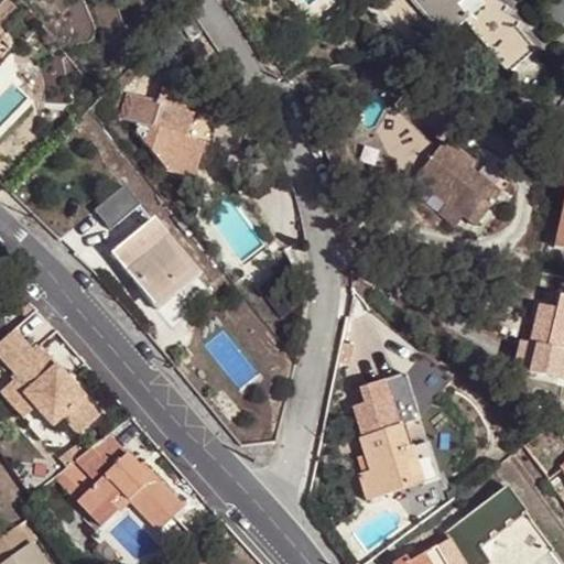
[(501,13),(505,9),(492,0),(412,0),(444,38),(464,21),(507,73),(532,52),(513,29),(517,24),(501,13)]
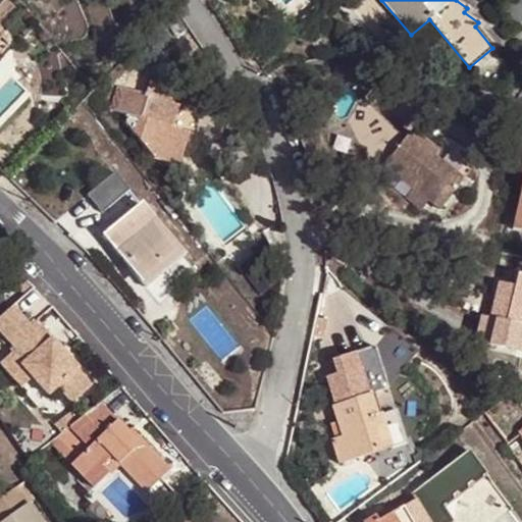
[(521,0),(518,0),(509,12),(521,23),(521,21),(521,0)]
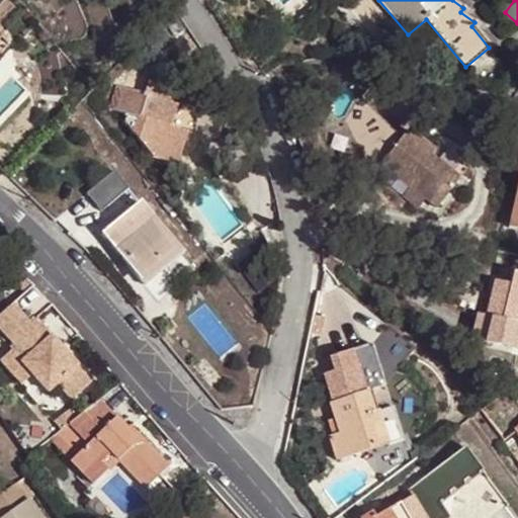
[(2,36),(4,34),(0,30),(0,54),(10,45),(2,36)]
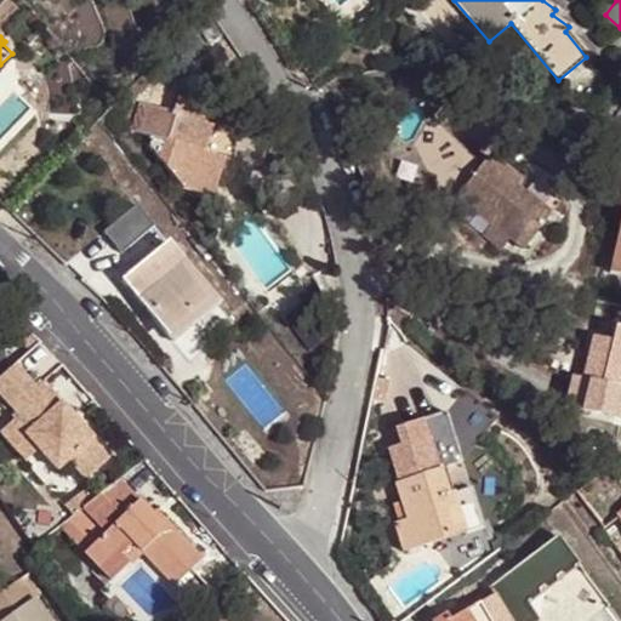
[(174,113),(205,124),(209,112),(210,108),(178,97),(174,113)]
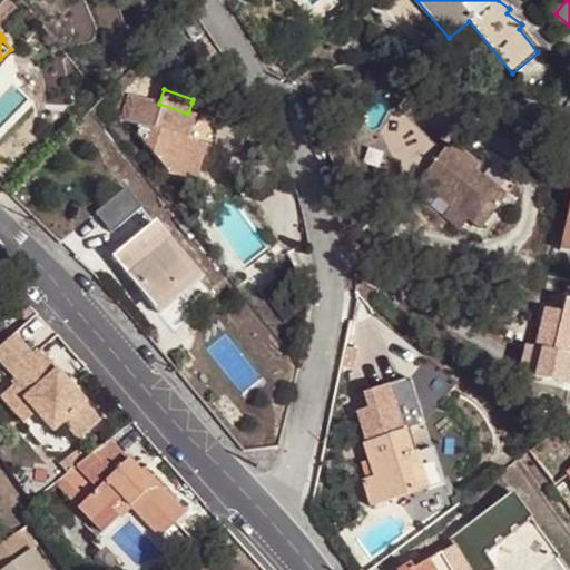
[(192,102),(188,114),(159,104),(129,94),(121,120),(140,126),(137,135),(167,173),(194,182),(206,146),(214,148),(215,141),(215,128),(210,119),(208,115),(200,108),(192,102)]
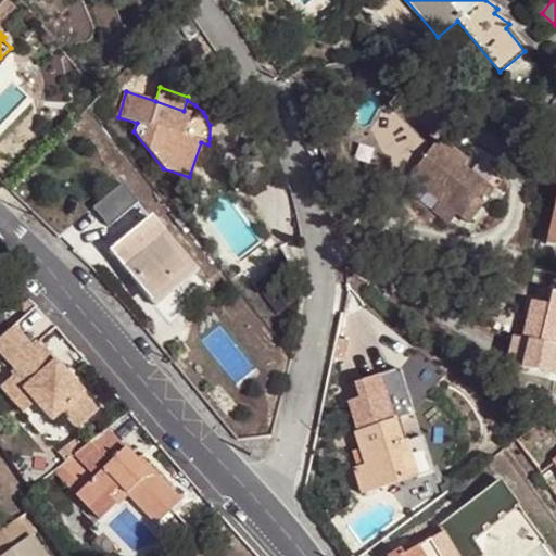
[(465,162),(438,140),(409,176),(468,222),(501,180),(469,156),(465,162)]
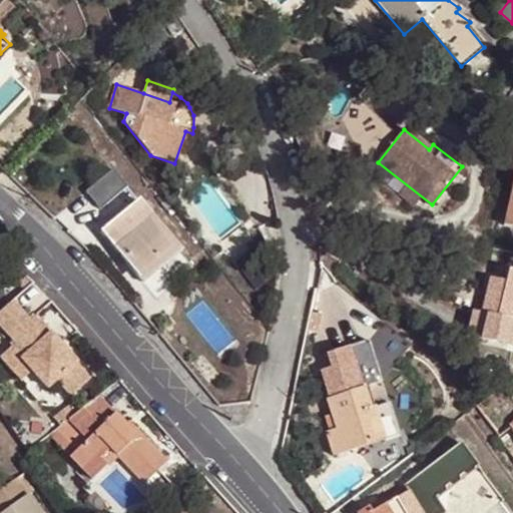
[(512,179),(504,224),(512,226),(512,179)]
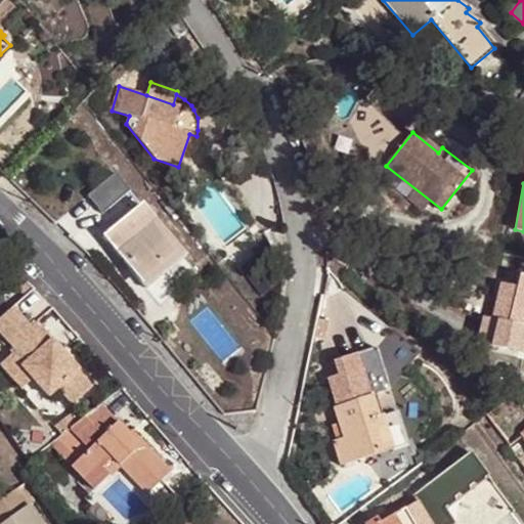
[(159,265),(175,253),(151,224),(155,222),(141,206),(102,237),(144,289),(165,272),(159,265)]
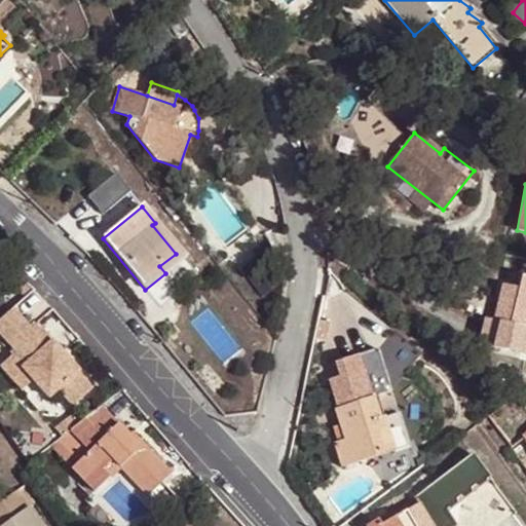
[(180,291),(198,275),(155,223),(152,225),(176,254),(159,266),(165,273),(180,291)]
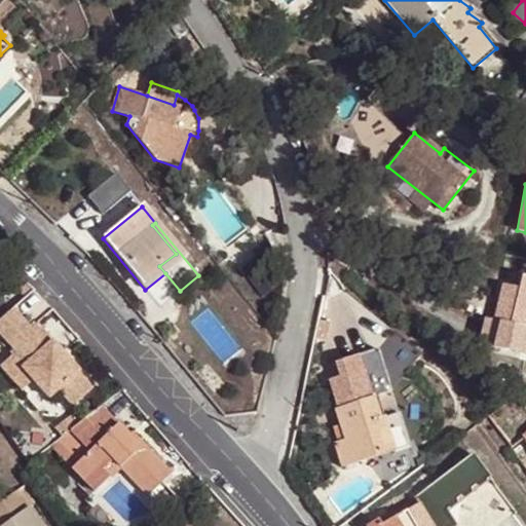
[(525,278),(521,277),(518,290),(502,286),(495,316),(486,314),(479,344),(520,354),(525,331),(525,330),(525,278)]
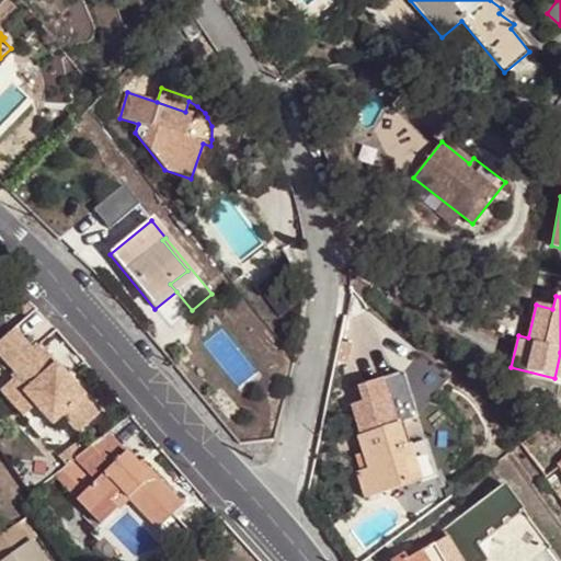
[(27,318),(36,310),(24,299),(15,304),(27,318)]
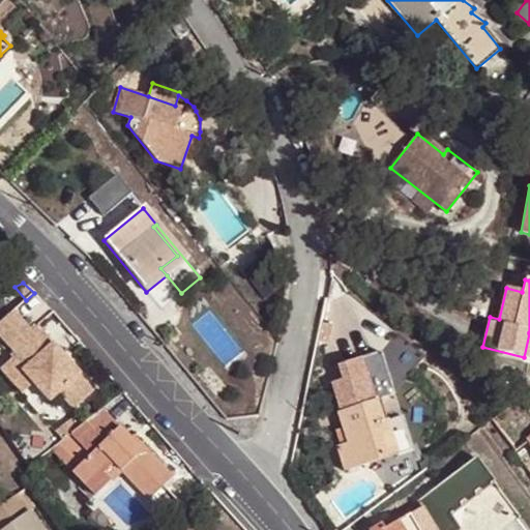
[(71,409),(93,390),(36,325),(31,330),(13,311),(0,322),(0,335),(17,354),(11,358),(23,371),(33,383),(50,401),(58,393),(71,409)]
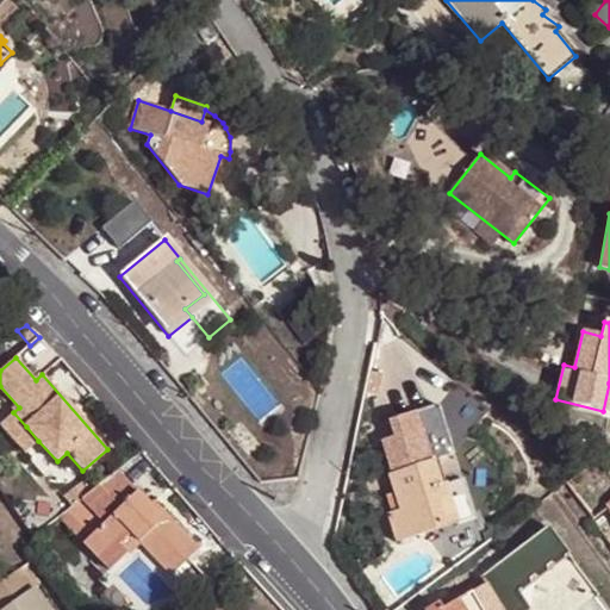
[(25,453),(38,441),(26,427),(13,439),(25,453)]
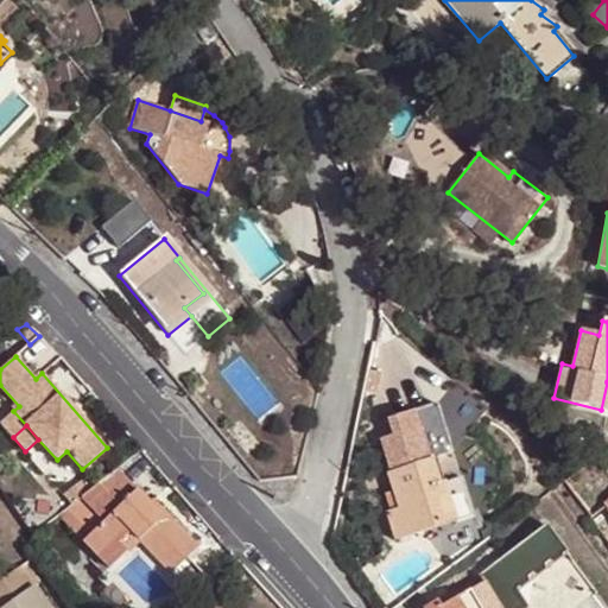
[(425,434),(407,436),(411,454),(428,451),(425,434)]
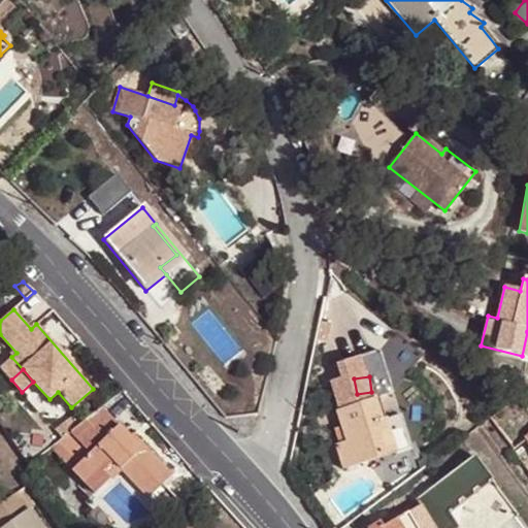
[(378,398),(373,399),(381,420),(386,418),(378,398)]
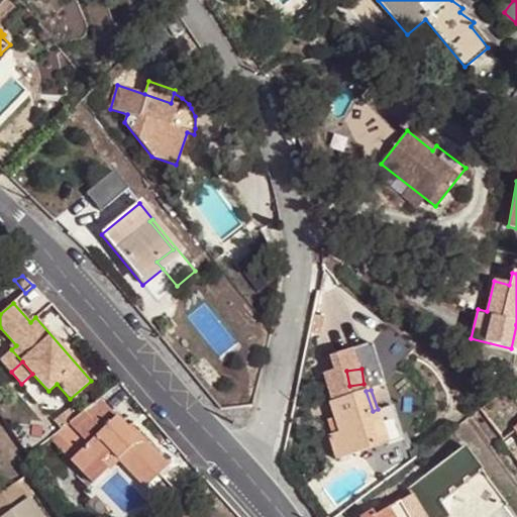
[(366,391),(329,403),(334,418),(339,433),(331,435),(329,436),(336,459),(388,442),(378,409),(373,411),(366,391)]
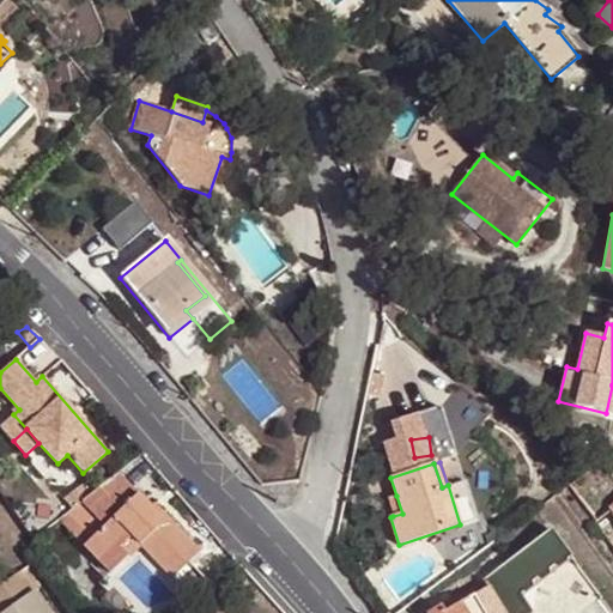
[(143,510),(149,505),(119,473),(82,502),(105,526),(84,546),(110,574),(127,556),(120,547),(131,536),(139,545),(171,578),(200,551),(167,516),(157,525),(143,510)]
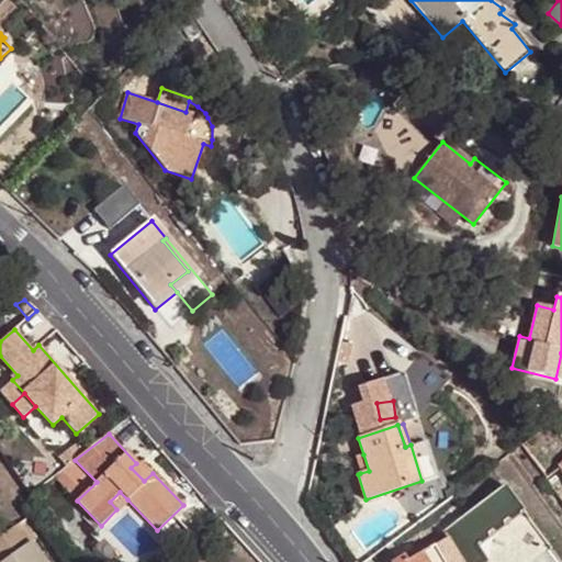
[(427,439),(411,445),(422,481),(439,475),(427,439)]
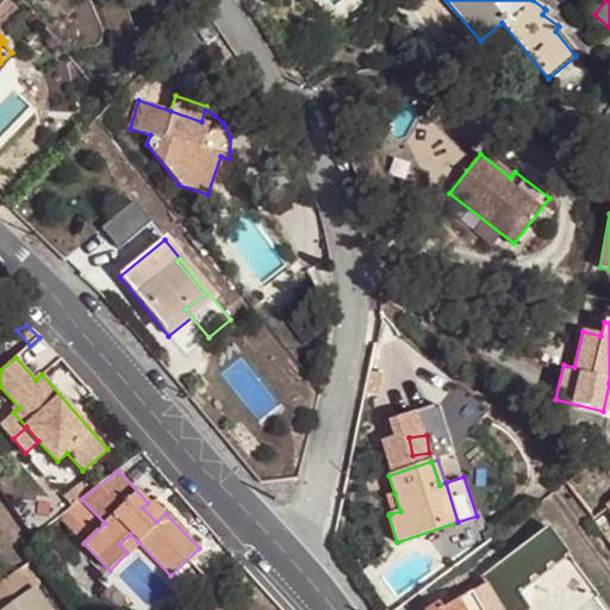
[(394,493),(386,497),(391,514),(400,511),(394,493)]
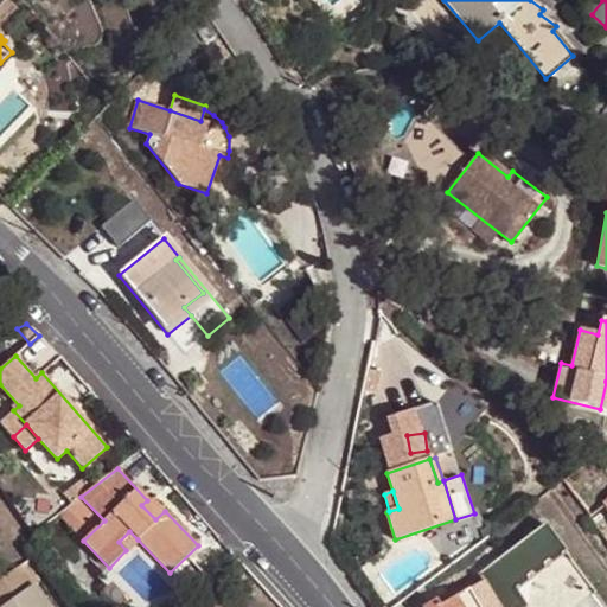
[(83,541),(104,521),(81,497),(58,515),(83,541)]
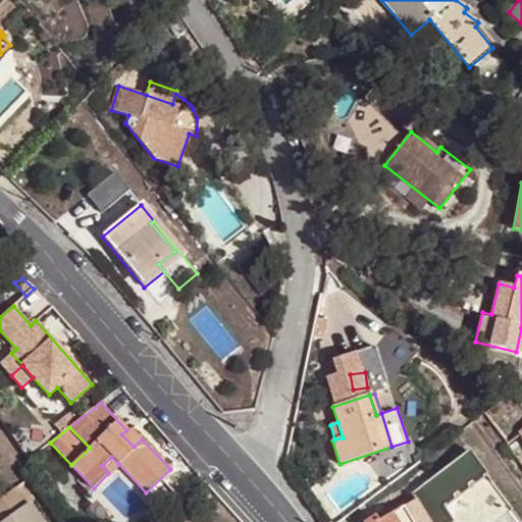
[(126,430),(121,434),(134,447),(142,439),(129,427),(126,430)]
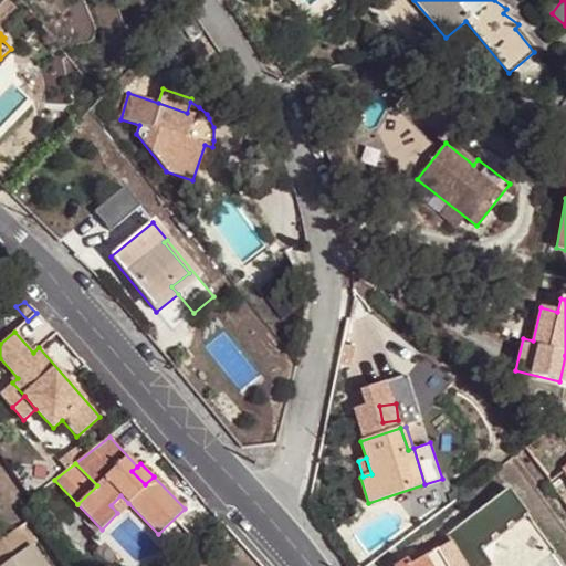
[(448,542),(437,549),(447,565),(457,565),(462,564),(463,565),(485,565),(489,564),(479,549),(526,514),(507,489),(480,509),(493,527),(474,542),(467,538),(456,526),(452,530),(458,537),(450,544),(448,542)]
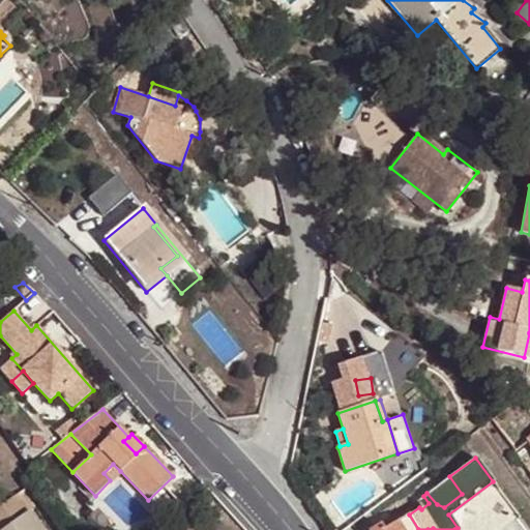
[(110,480),(120,471),(113,464),(104,473),(110,480)]
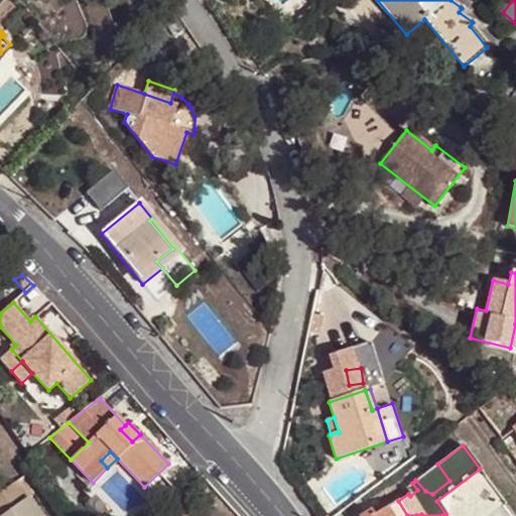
[(437,464),(415,480),(425,491),(432,494),(449,481),(437,464)]
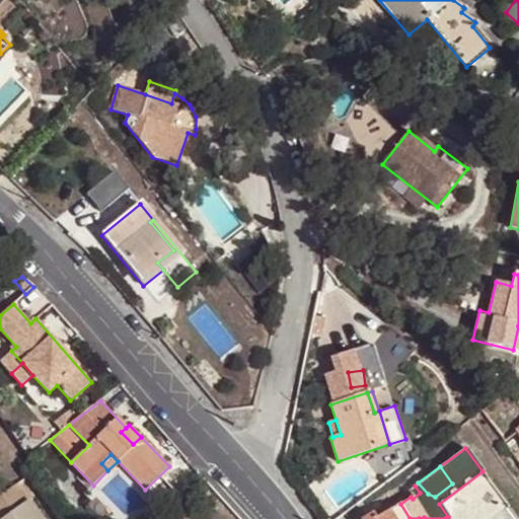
[(28,501),(35,496),(23,478),(16,485),(28,501)]
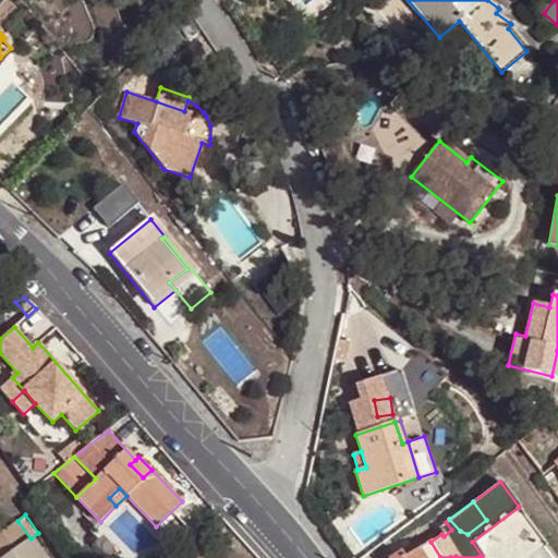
[(45,557),(31,538),(17,521),(0,533),(0,557),(45,557)]
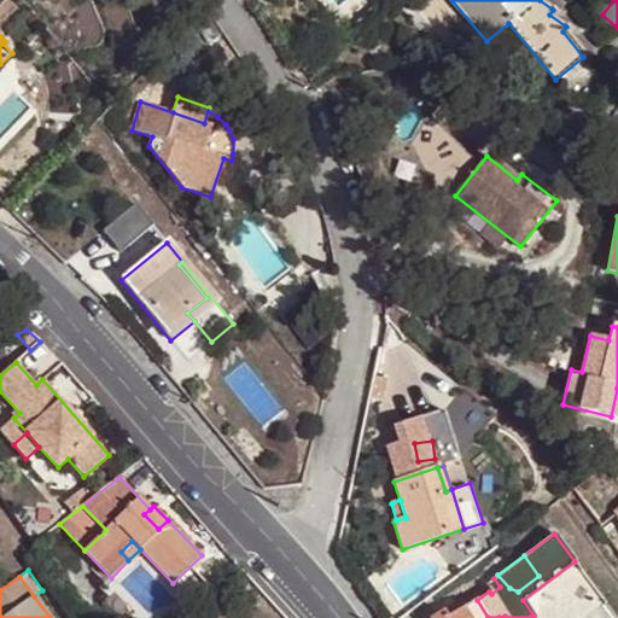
[(485,584),(489,592),(491,594),(500,587),(494,578),(485,584)]
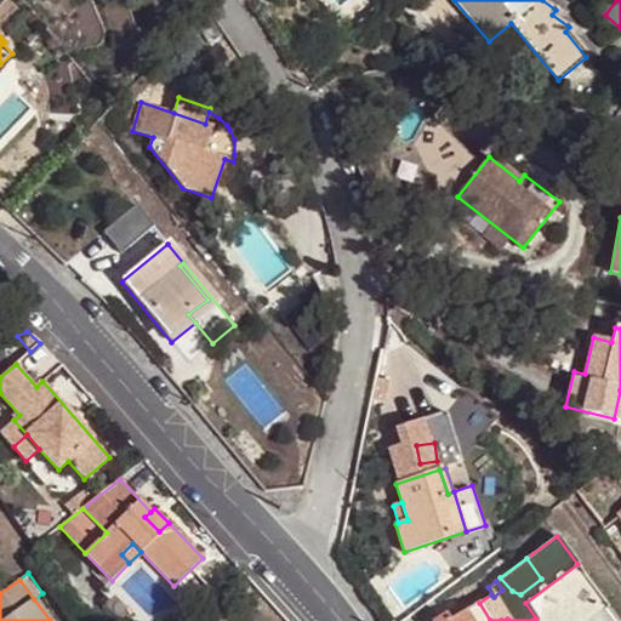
[(448,620),(445,615),(434,620),(508,620),(507,619),(501,620),(490,620),(479,603),(449,620),(448,620)]
